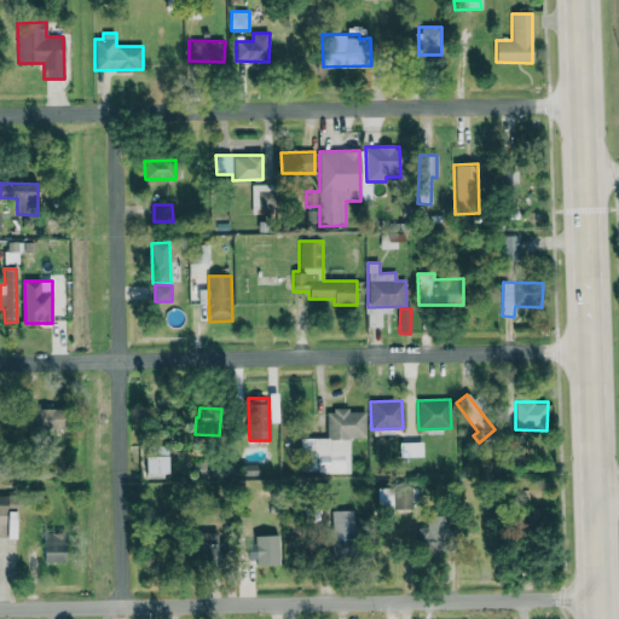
[(63,429),(64,409),(30,409),(30,428),(63,429)]
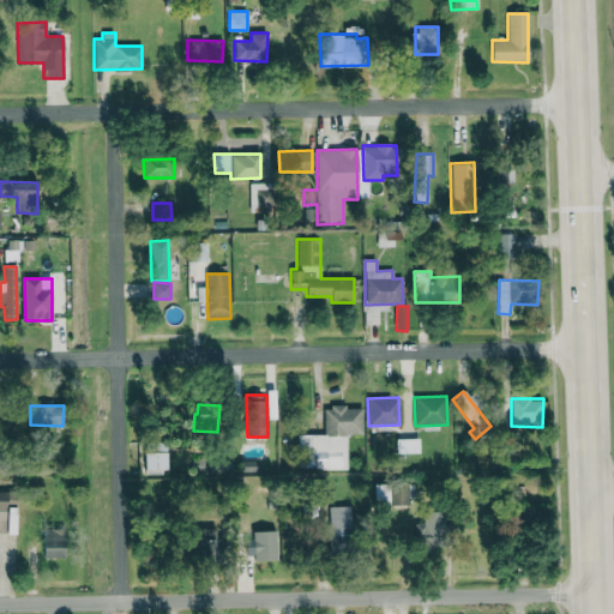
[(347,469),(347,434),(362,434),(362,407),(324,408),(324,434),(299,435),(299,469),(347,469)]
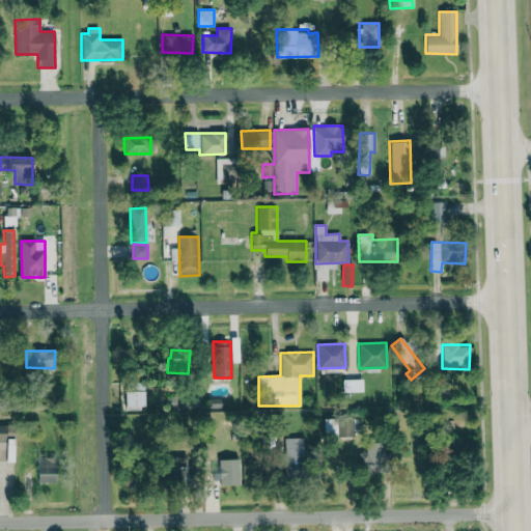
[(362,391),(361,380),(343,380),(344,392),(362,391)]
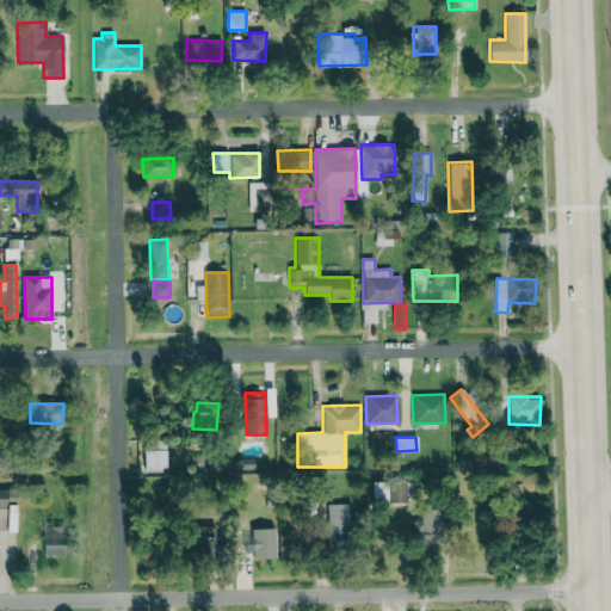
[(143,468),(166,469),(166,442),(144,442),(143,468)]
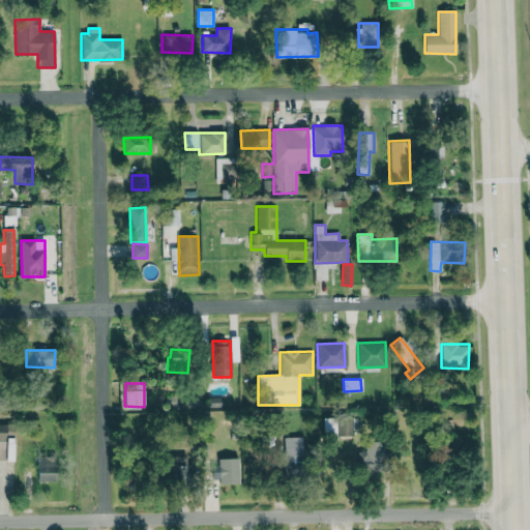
[(352,418),(335,418),(335,420),(323,421),(323,434),(335,434),(335,436),(353,436),(352,418)]
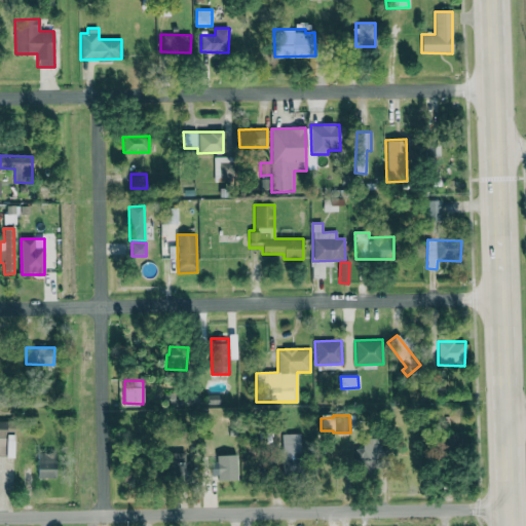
[(6,421),(0,420),(0,456),(13,457),(13,435),(6,435),(6,421)]
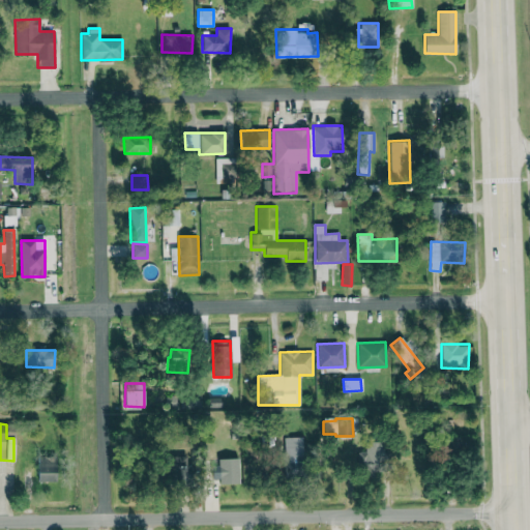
[(381,472),(381,442),(365,442),(365,452),(359,452),(358,472),(381,472)]
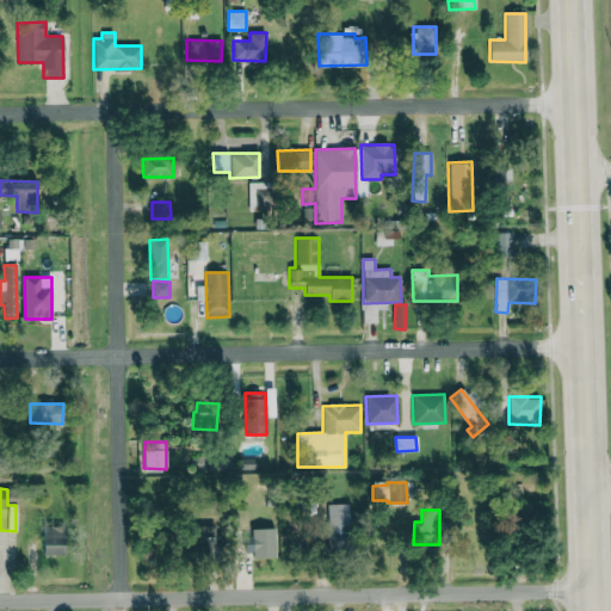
[(350,516),(328,516),(327,548),(349,548),(350,516)]
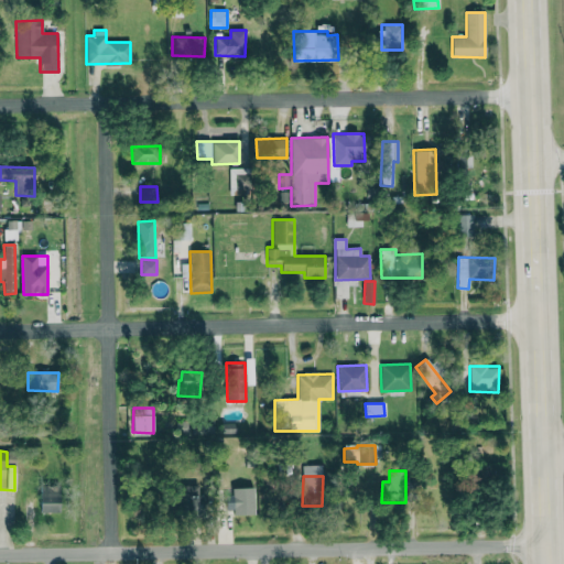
[(205,513),(204,495),(198,495),(198,485),(174,486),(175,514),(205,513)]
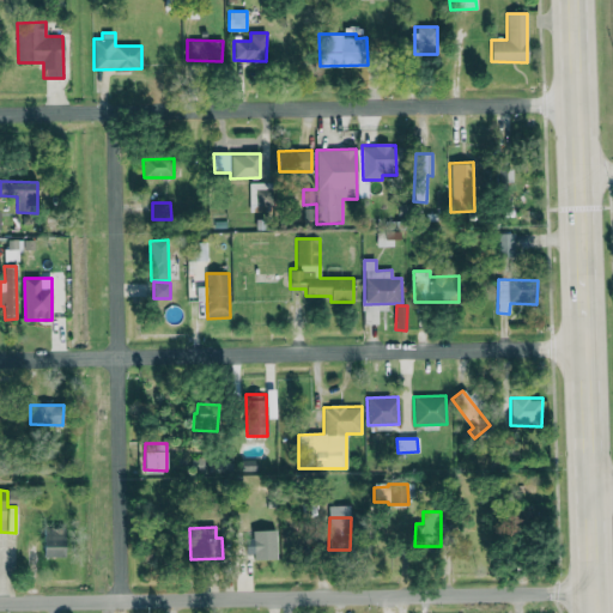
[(65,528),(43,528),(43,557),(65,557),(65,528)]
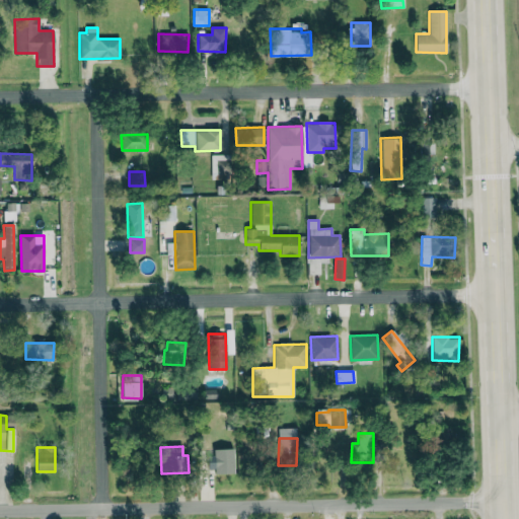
[(234,471),(233,450),(207,451),(208,472),(234,471)]
